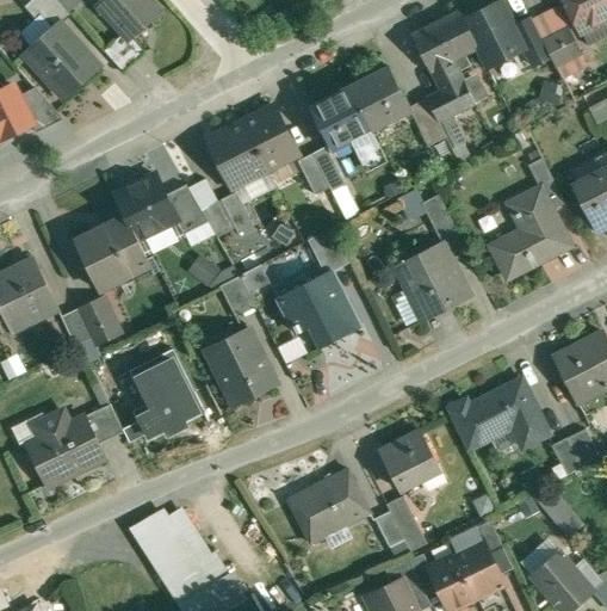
[(69,12),(57,0),(25,0),(20,5),(32,19),(37,14),(49,28),(55,22),(57,23),(69,12)]
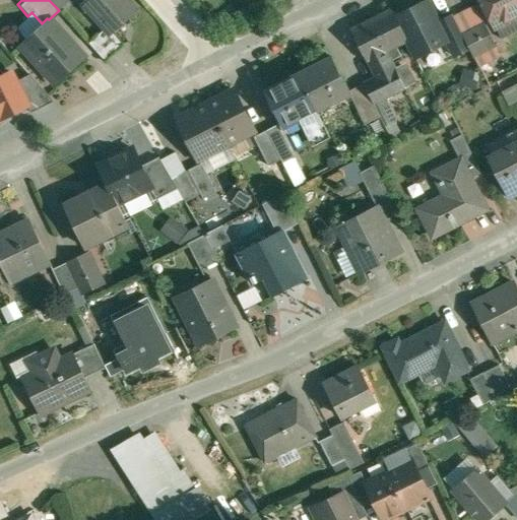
[(134,10),(125,0),(83,0),(81,2),(104,27),(109,33),(110,31),(134,10)]
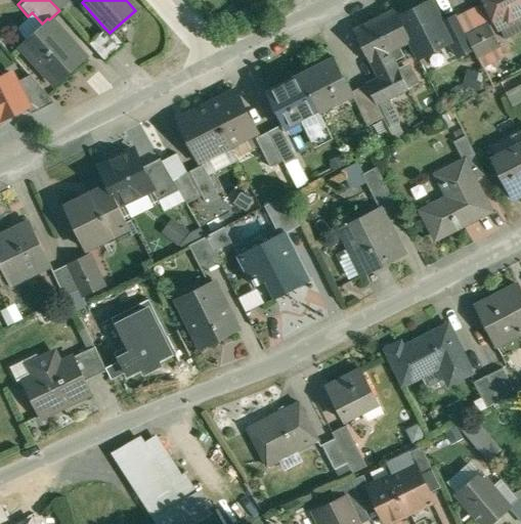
[(520,0),(482,0),(493,20),(517,8),(520,15),(520,0)]
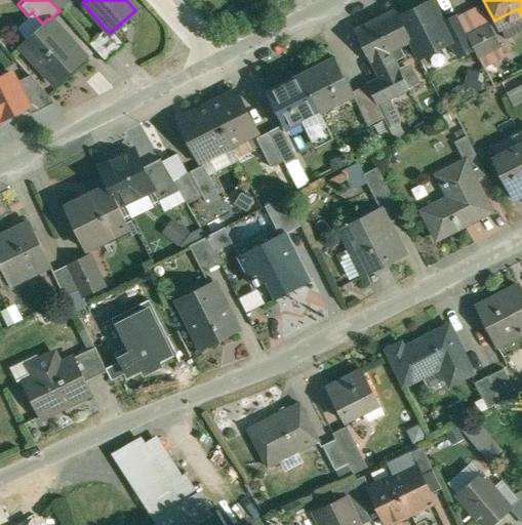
[(440,23),(430,1),(397,17),(409,40),(408,40),(417,57),(449,42),(450,41),(440,23)]
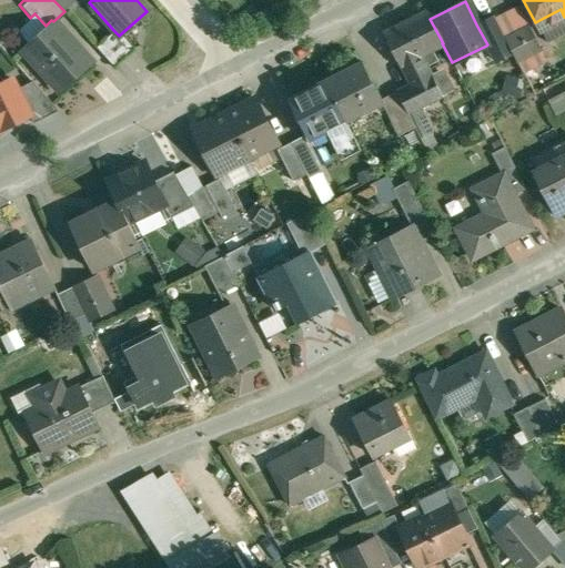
[(426,11),(383,33),(400,66),(410,84),(430,74),(425,67),(436,61),(431,50),(442,43),(443,43),(430,19),(426,11)]
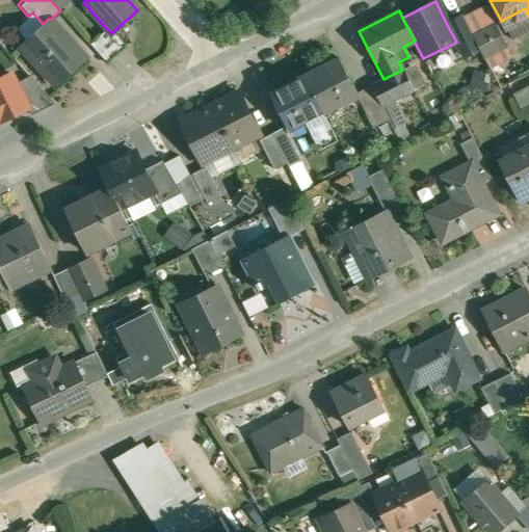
[(472,35),(461,16),(446,23),(456,42),(455,43),(463,57),(478,49),(472,35)]
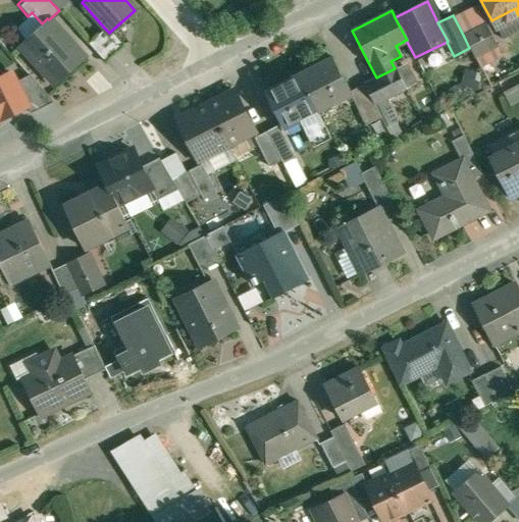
[(42,23),(17,45),(50,83),(81,55),(49,19),(47,18),(42,23)]
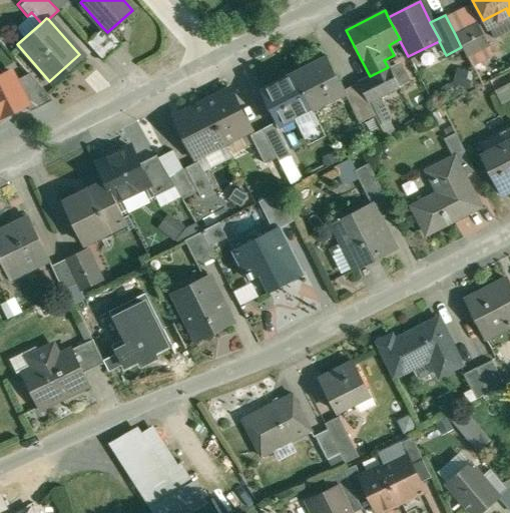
[(476,23),(455,34),(461,47),(466,56),(487,45),(476,23)]
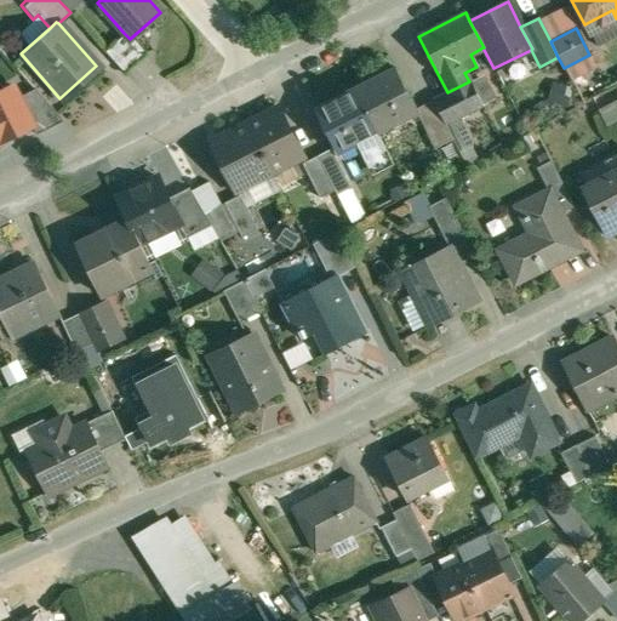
[(130,39),(124,33),(104,51),(124,73),(146,53),(131,38),(130,39)]
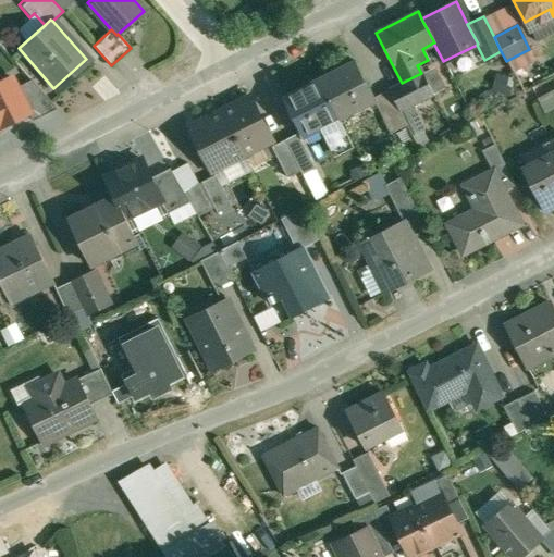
[(354,62),(318,79),(337,119),(373,101),(373,100),(372,98),(354,62)]
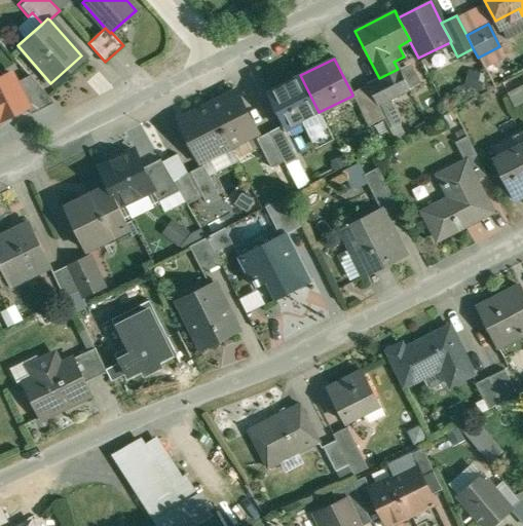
[(379,78),(366,84),(376,105),(408,88),(398,69),(379,78)]
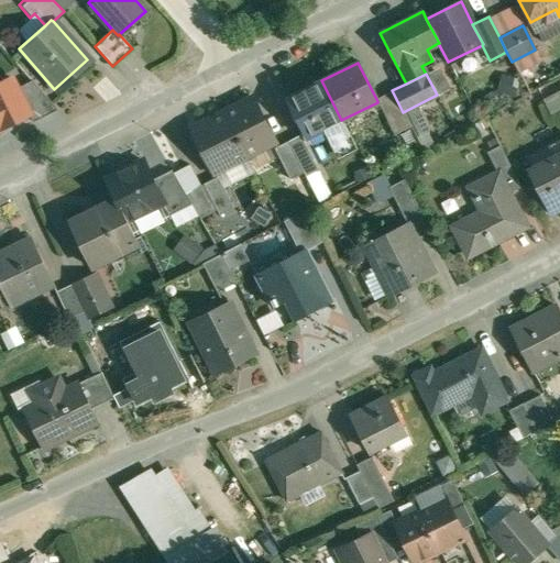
[(10,78),(0,83),(0,128),(28,113),(10,78)]
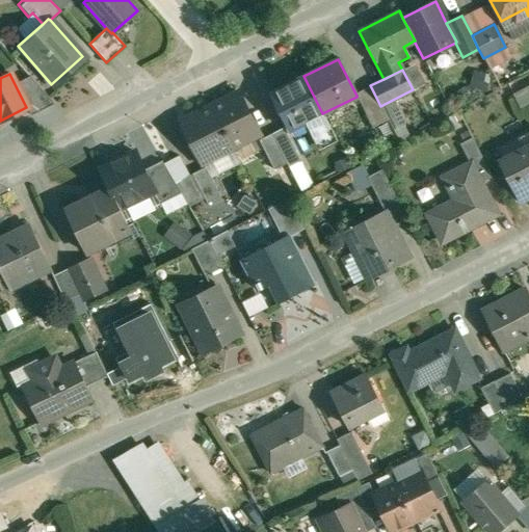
[(303,76),(269,94),(289,130),(307,121),(316,141),(331,133),(335,141),(337,140),(322,113),(303,76)]
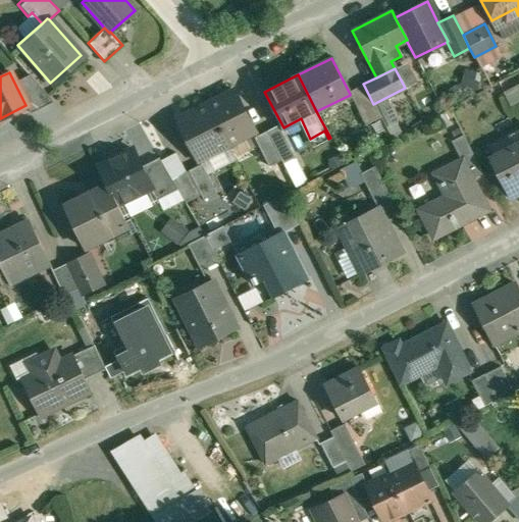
[(518,80),(497,91),(504,105),(518,97),(518,80)]
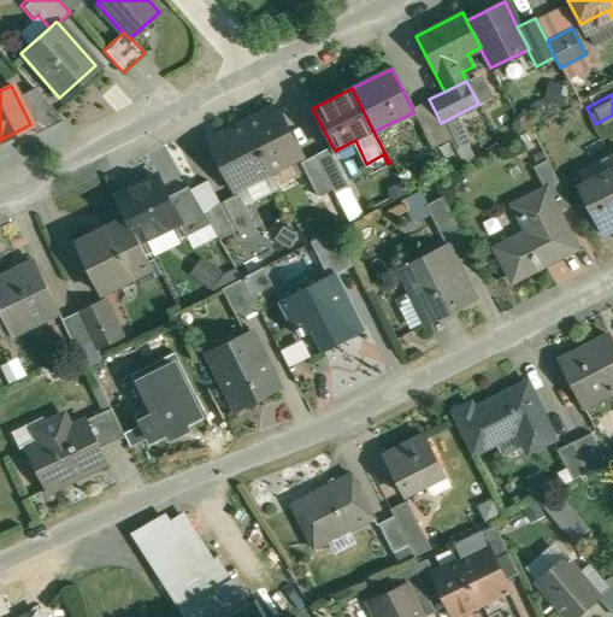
[(62,119),(40,95),(27,103),(41,130),(62,119)]
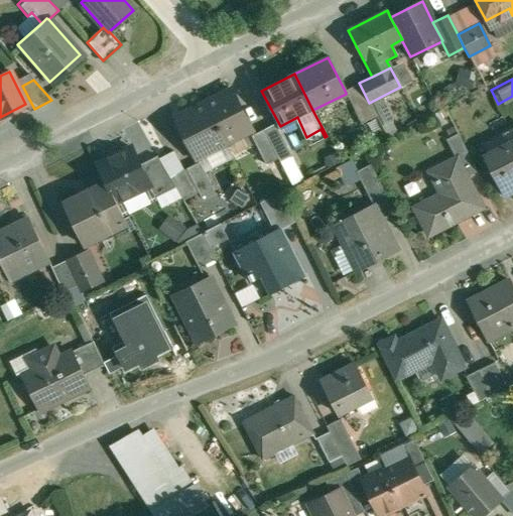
[(359,83),(345,91),(346,93),(346,94),(361,123),(375,115),(369,103),(359,83)]
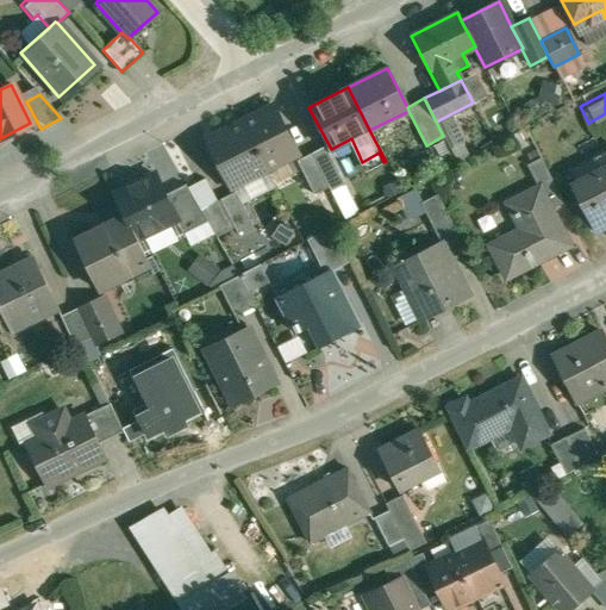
[(297,153),(272,106),(241,122),(264,169),(297,153)]
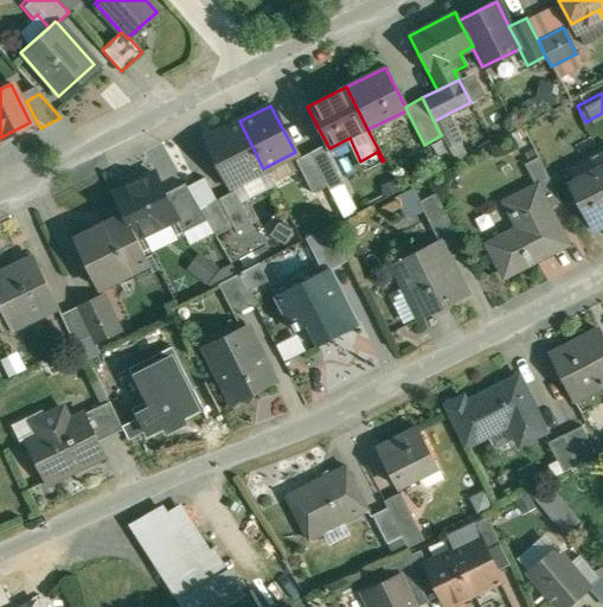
[(239,121),(205,139),(229,186),(263,168),(239,121)]
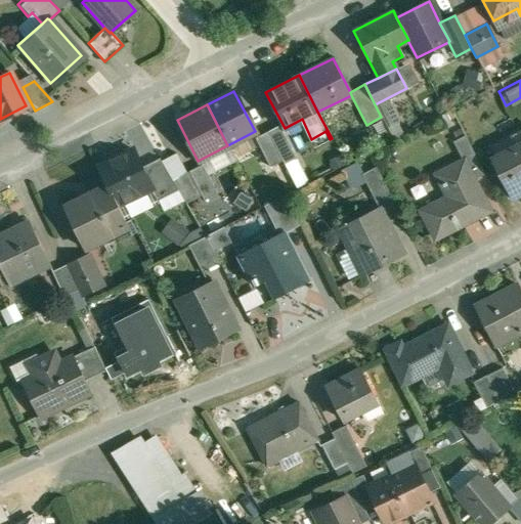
[(308,182),(278,125),(267,131),(277,153),(281,161),(296,188),(308,182)]
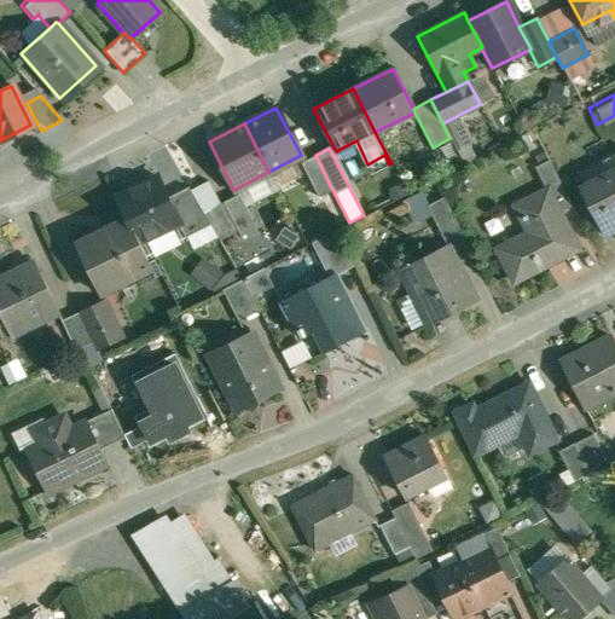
[(608,174),(579,189),(603,236),(614,229),(614,154),(602,161),(608,174)]
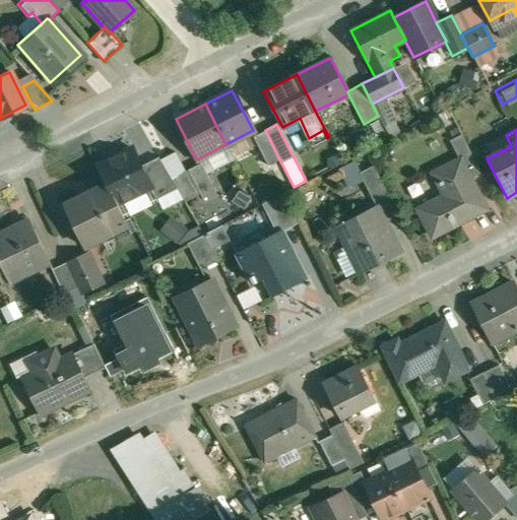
[(265,130),(252,137),(267,166),(279,159),(275,151),(265,130)]
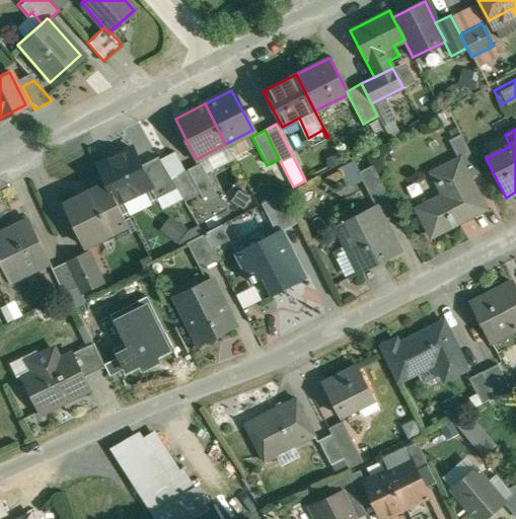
[(480,172),(460,134),(447,140),(457,160),(459,159),(469,177),(480,172)]
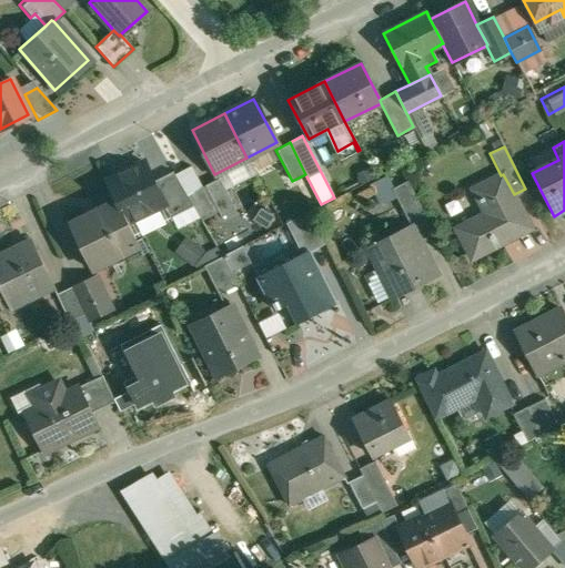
[(144,162),(107,181),(115,200),(127,222),(163,204),(164,203),(153,181),(144,162)]
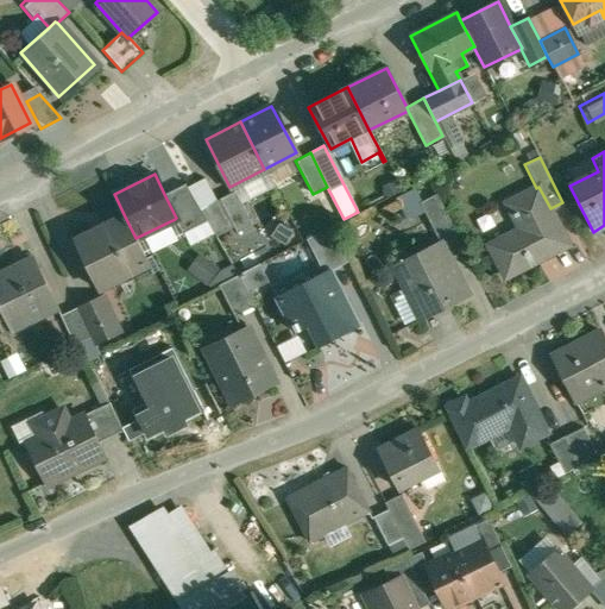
[(184,183),(164,194),(176,218),(175,219),(181,233),(206,220),(184,183)]
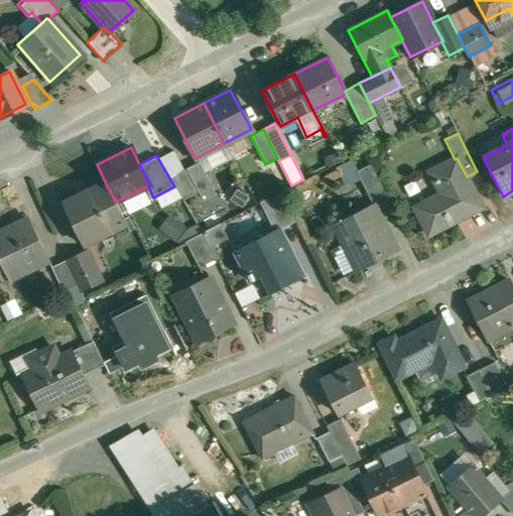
[(455,159),(431,171),(436,180),(434,181),(437,186),(438,185),(442,194),(413,209),(427,236),(482,208),(467,176),(457,158),(455,159)]
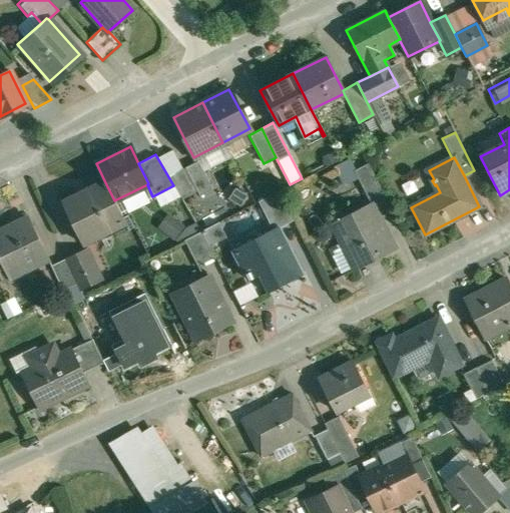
[(344,159),(329,165),(337,184),(352,178),(344,159)]
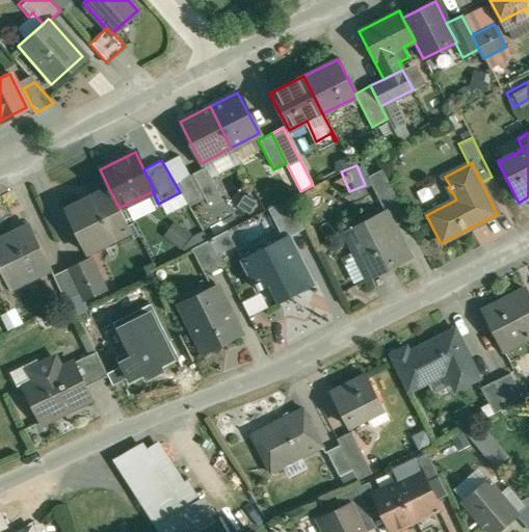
[(220,196),(205,166),(191,174),(207,204),(220,196)]
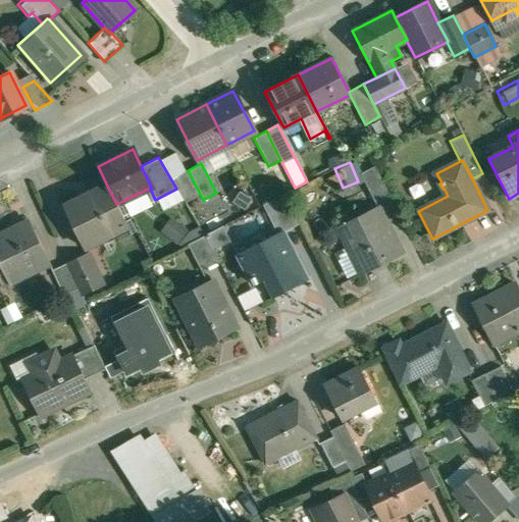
[(373,166),(359,173),(373,202),(387,195),(373,166)]
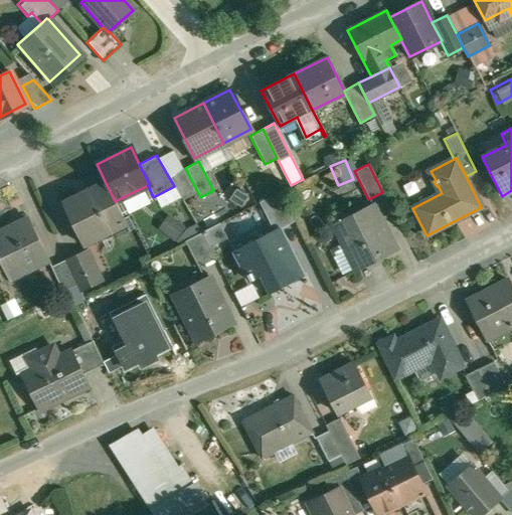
[(105,183),(80,194),(80,193),(62,202),(82,244),(111,230),(108,225),(123,218),(115,201),(105,181),(104,182),(105,183)]
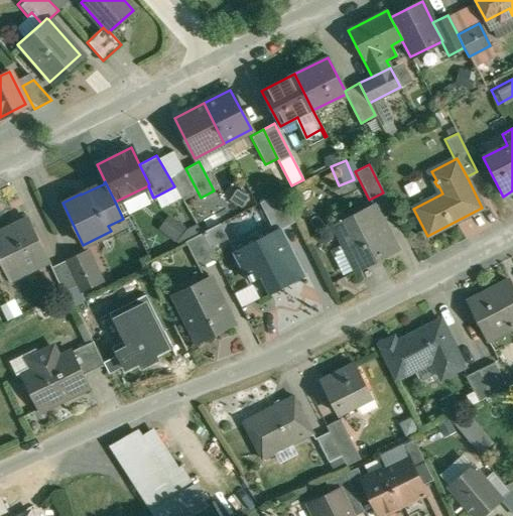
[(279,192),(259,203),(274,231),(276,230),(277,231),(294,222),(279,192)]
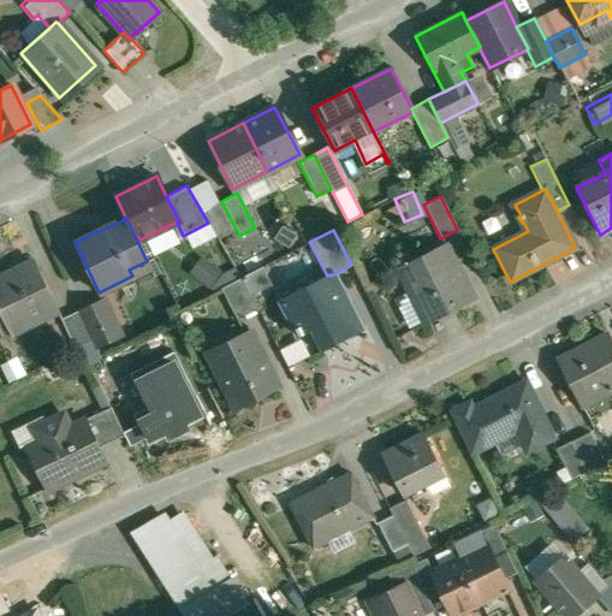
[(444,243),(397,267),(425,324),(471,300),(444,243)]
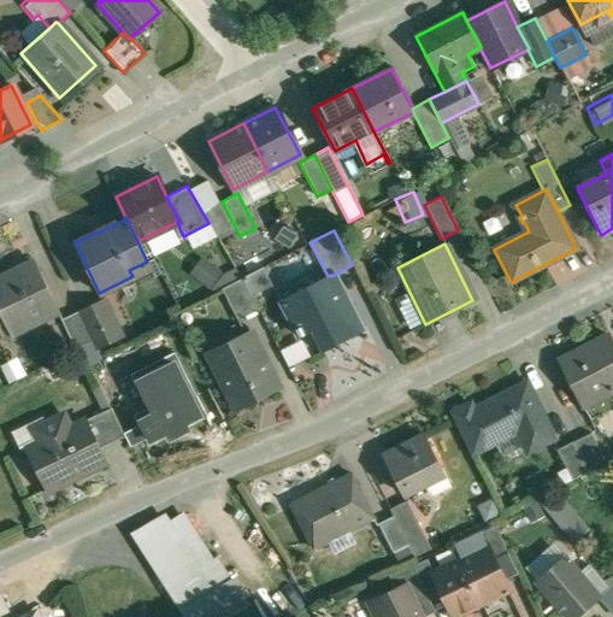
[(194,258),(184,274),(208,288),(217,272),(194,258)]
